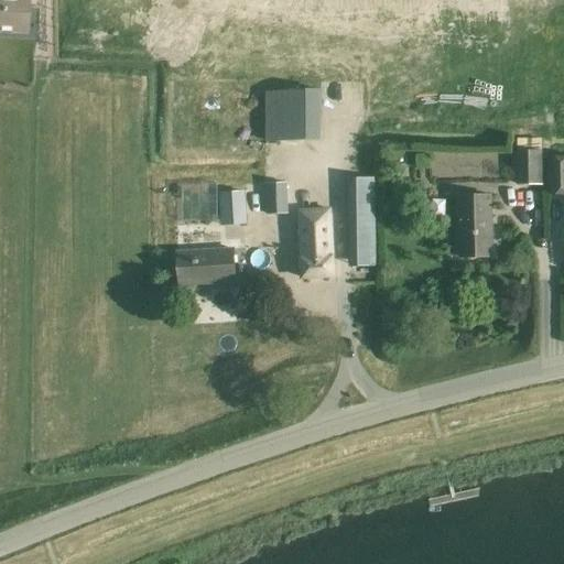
[(0,0),(0,30),(25,32),(26,11),(26,0),(0,0)]
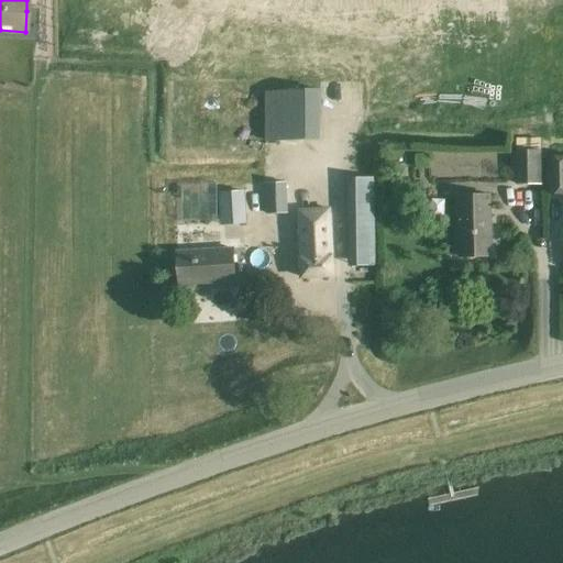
[(345,65),(344,0),(294,0),(295,65),(345,65)]
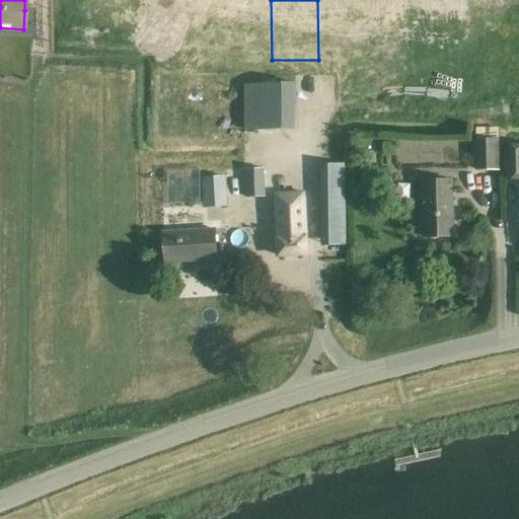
[(243,84),(243,131),(295,131),(295,84),(243,84)]
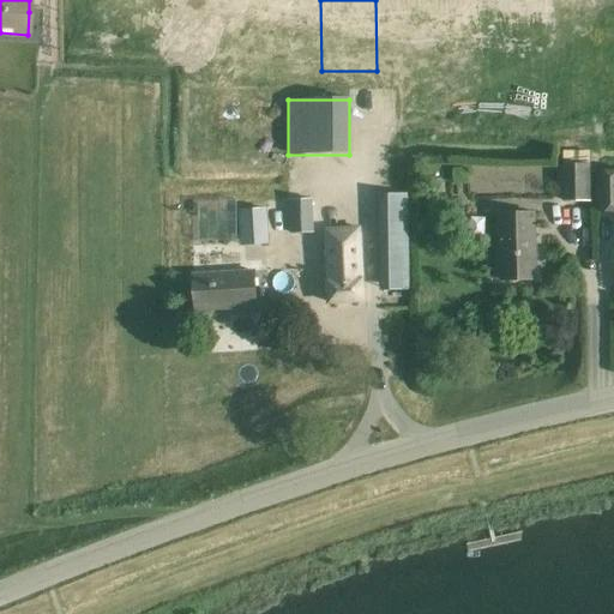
[(561,164),(561,202),(590,202),(590,164),(561,164)]
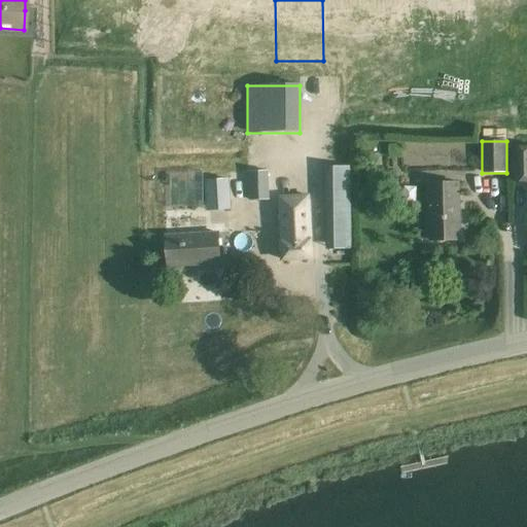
[(526,146),(511,147),(512,181),(526,181),(526,146)]
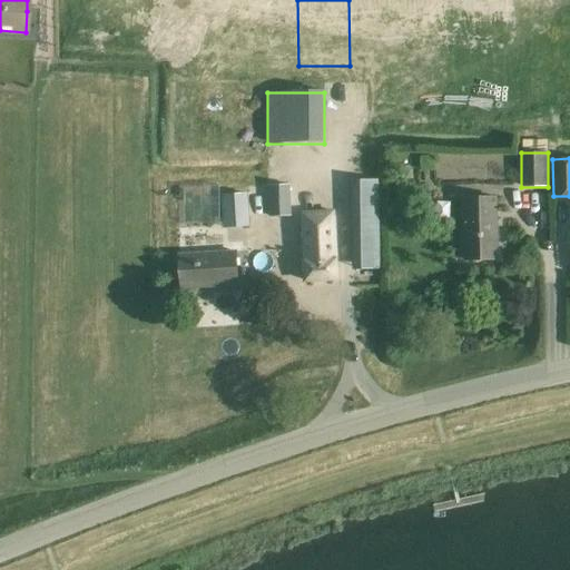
[(267,185),(268,216),(292,215),(290,184),(267,185)]
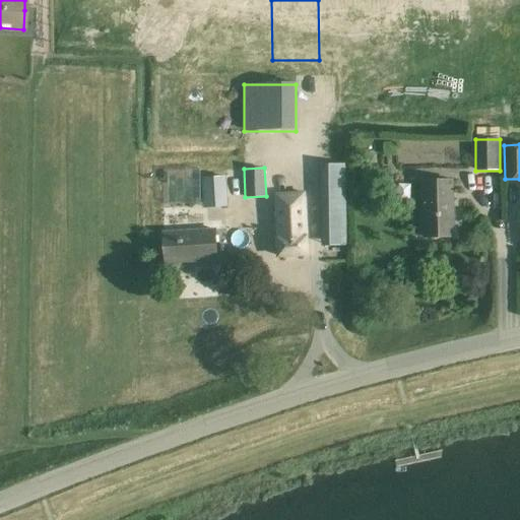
[(224,178),(204,179),(206,207),(226,206),(224,178)]
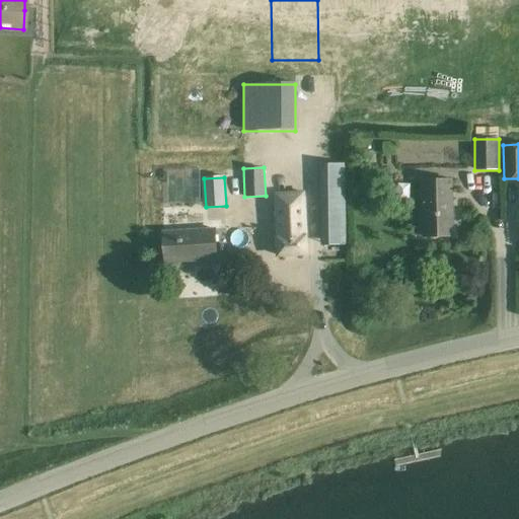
[(321,179),(321,229),(345,229),(344,178),(321,179)]
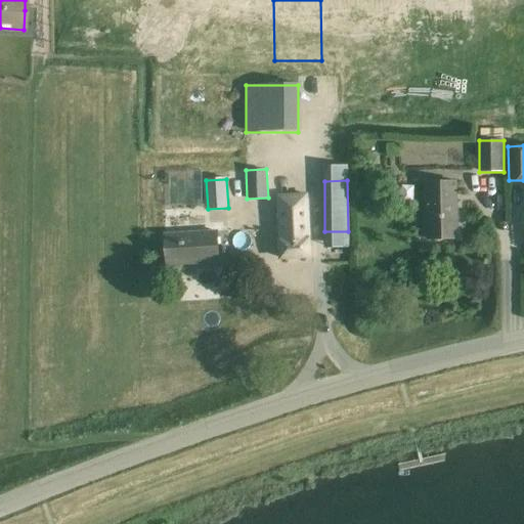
[(455,180),(426,181),(427,238),(457,237),(455,180)]
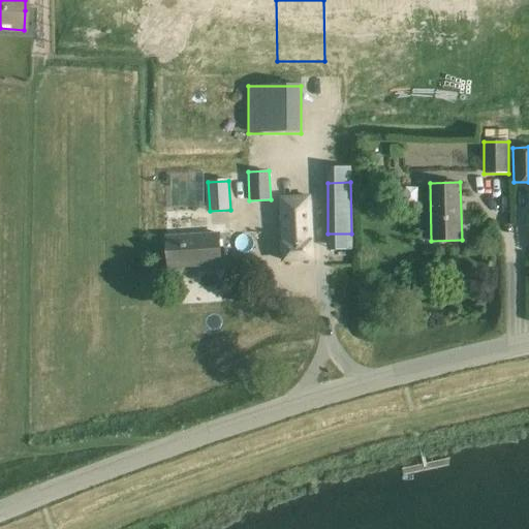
[(308,194),(280,196),(283,260),(311,258),(308,194)]
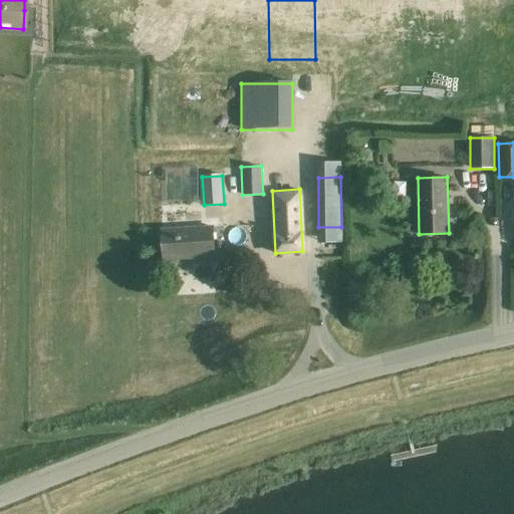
[(161,230),(163,259),(214,256),(212,226),(161,230)]
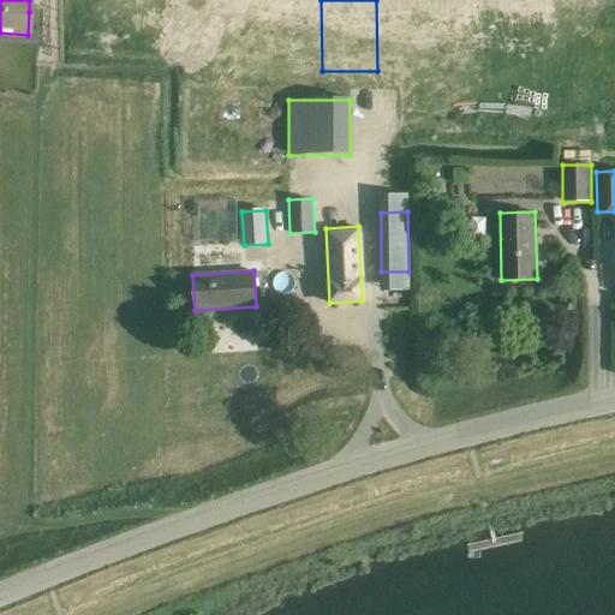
All buildings are outlined.
